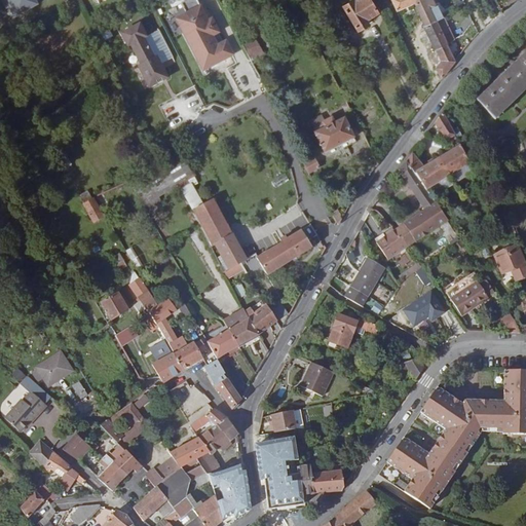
[(16,15),(37,4),(34,0),(1,0),(5,7),(8,6),(10,5),(16,15)]
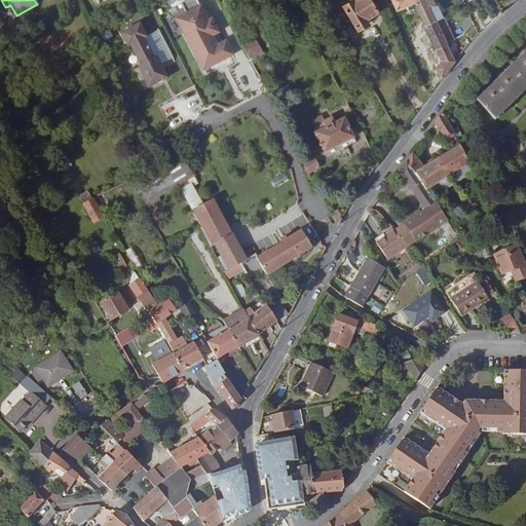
[(186,13),(176,19),(202,70),(216,64),(215,61),(220,58),(222,61),(232,55),(225,42),(217,46),(212,36),(218,33),(212,20),(208,22),(196,0),(186,0),(181,3),(186,13)]
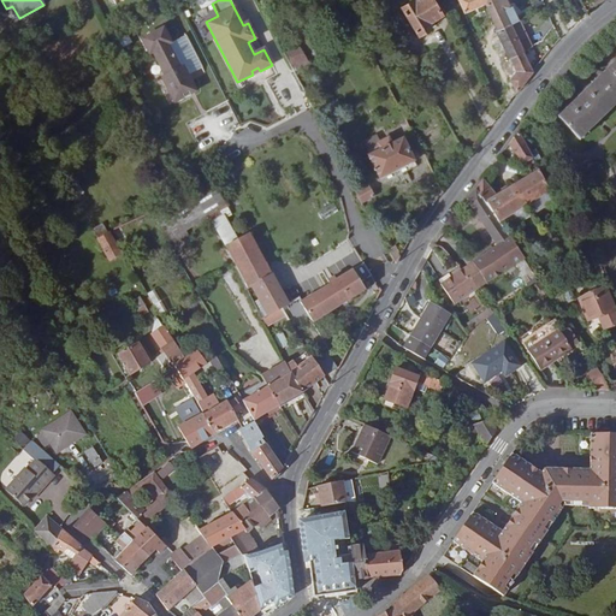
[(443,15),(433,0),(413,0),(402,7),(419,36),(432,29),(428,24),(443,15)]
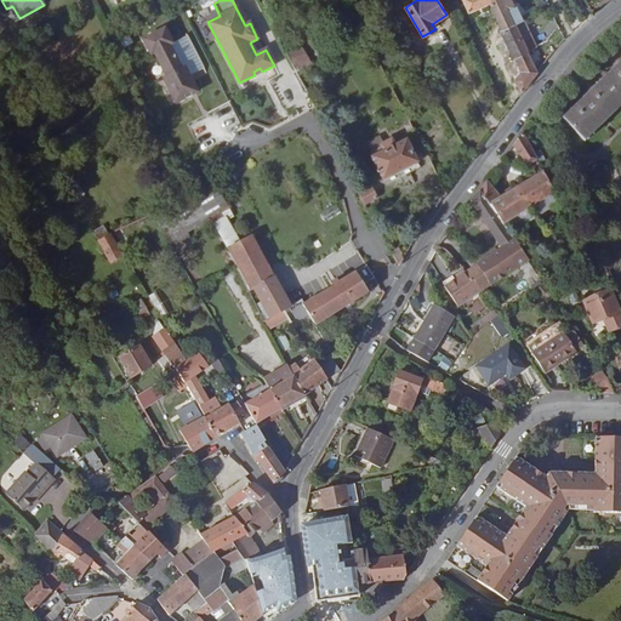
[(496,0),(462,0),(468,13),(490,4),(496,0)]
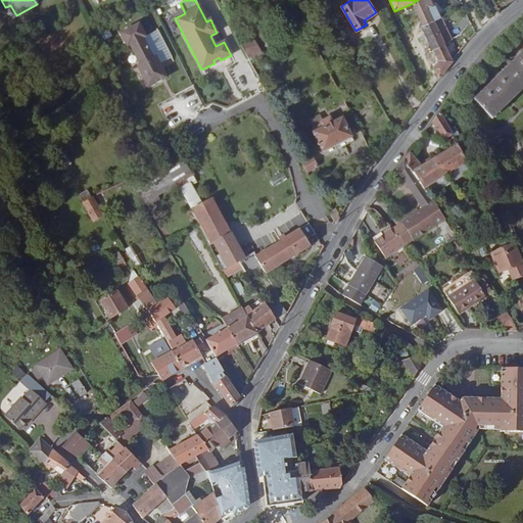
[(427,9),(433,6),(429,0),(418,0),(413,3),(423,26),(433,20),(427,9)]
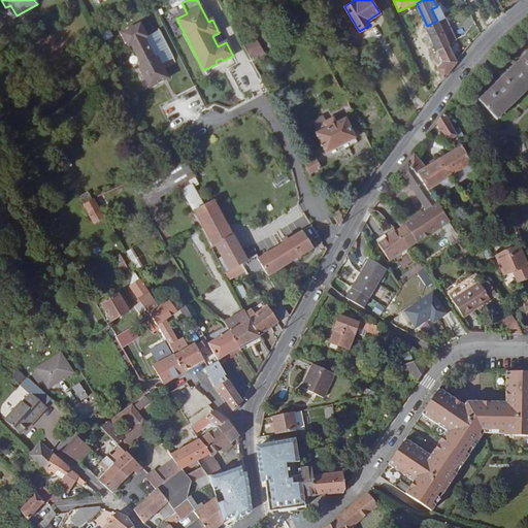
[(449,44),(444,35),(453,31),(446,18),(437,21),(427,26),(426,27),(439,56),(439,57),(439,58),(439,59),(439,60),(440,61),(441,62),(437,69),(443,78),(457,61),(449,44)]
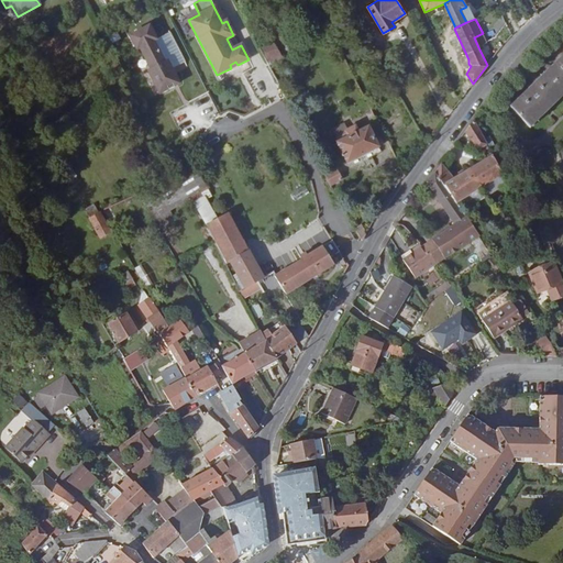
[(153,29),(131,41),(140,57),(143,55),(152,72),(148,74),(161,97),(184,86),(170,62),(168,64),(158,45),(161,45),(153,29)]
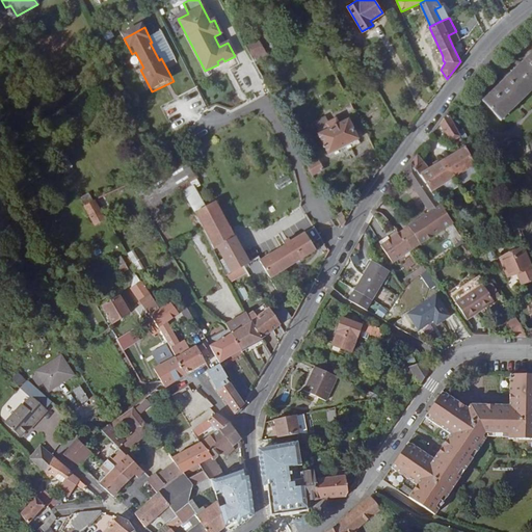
[(267,56),(262,46),(248,53),(254,62),(267,56)]
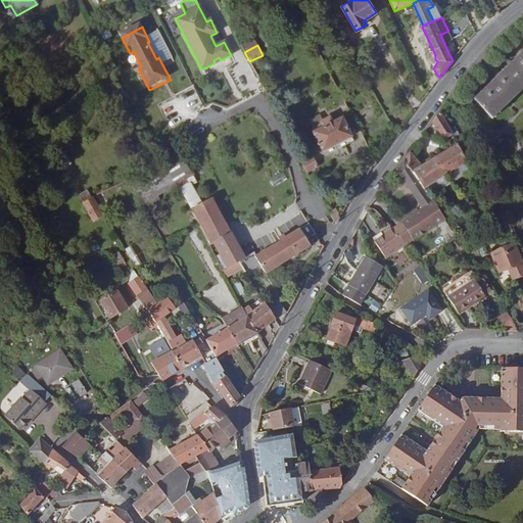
[(492,120),(522,89),(522,50),(473,99),(492,120)]
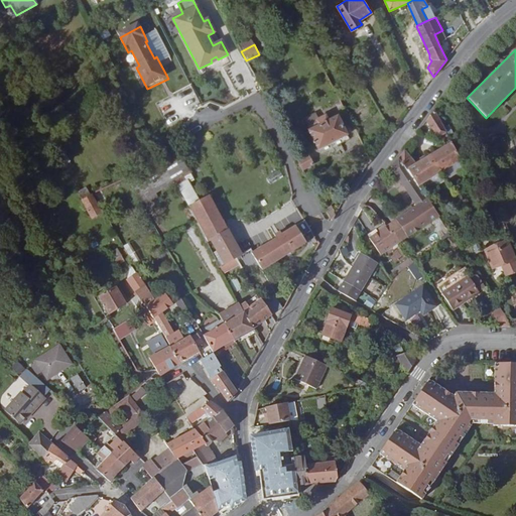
[(478,71),(484,65),(479,59),(473,68),(478,71)]
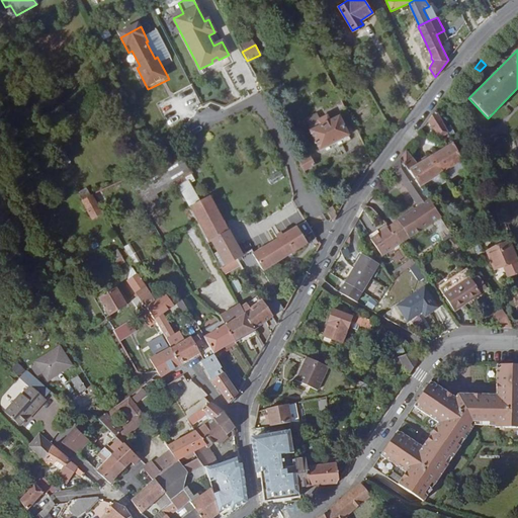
[(448,133),(436,110),(428,121),(440,139),(442,138),(448,133)]
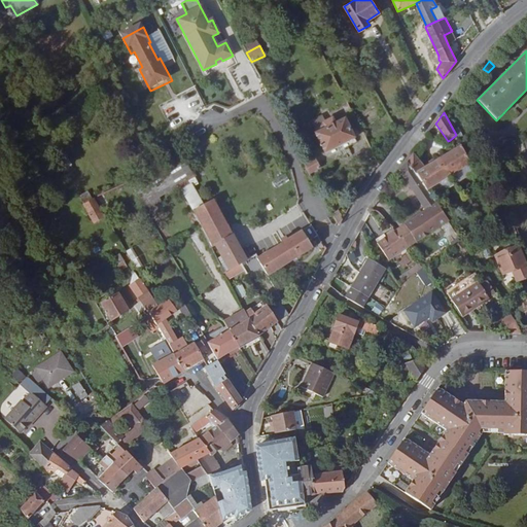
[(355,138),(345,118),(336,123),(328,127),(325,121),(322,115),(311,121),(316,133),(315,133),(325,152),(355,138)]
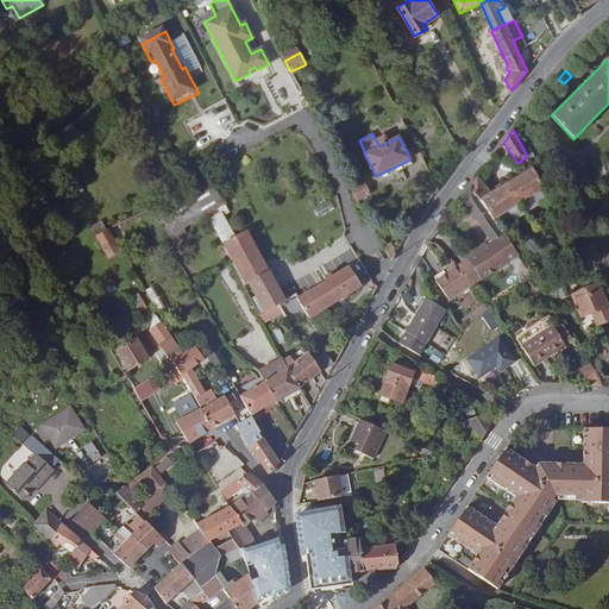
[(388,142),(384,136),(376,140),(380,146),(388,142)]
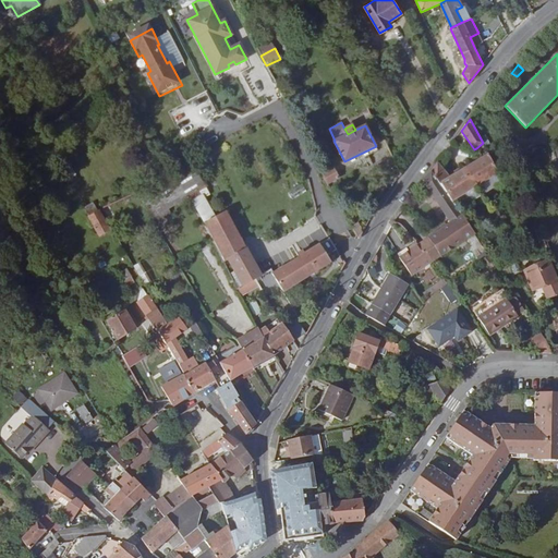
[(488,154),(483,143),(476,148),(482,158),(488,154)]
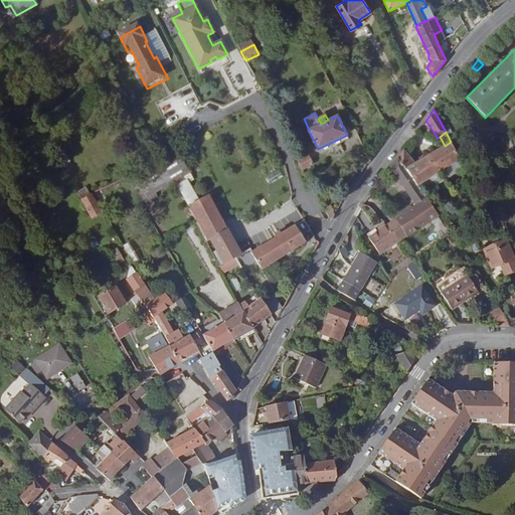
[(459,160),(451,142),(445,146),(430,155),(440,172),(459,160)]
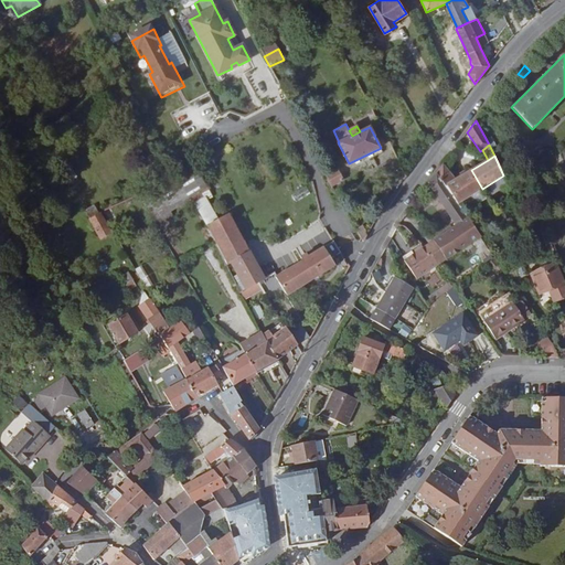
[(456,180),(443,164),(436,173),(447,185),(452,194),(458,192),(459,187),(456,180)]
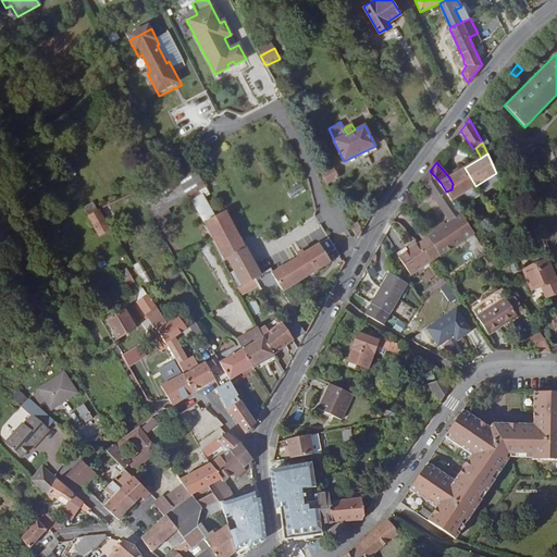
[(338,177),(333,168),(321,174),(322,175),(326,184),(338,177)]
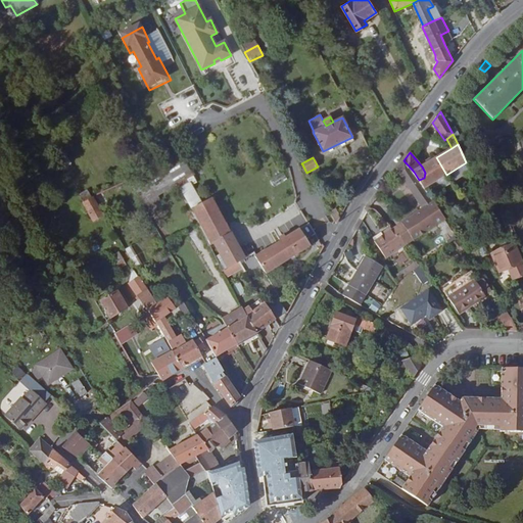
[(446,175),(436,157),(422,167),(425,173),(424,178),(419,180),(424,188),(434,182),(446,175)]
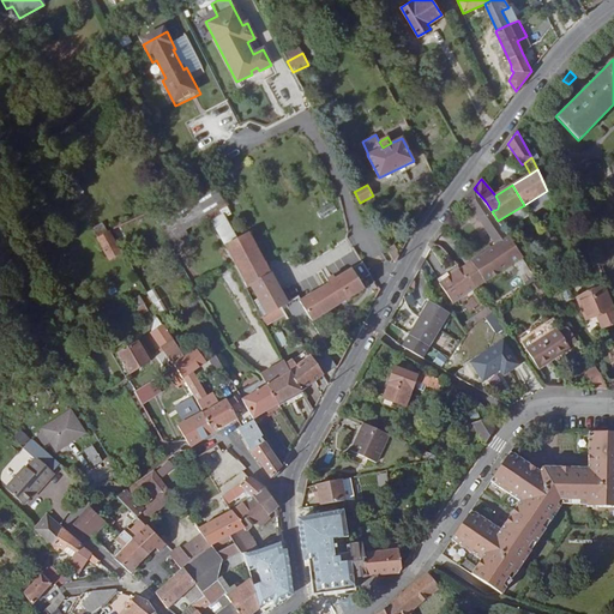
[(523,258),(498,221),(492,211),(486,202),(474,188),(465,198),(465,199),(487,232),(497,245),(471,262),(485,283),(523,258)]
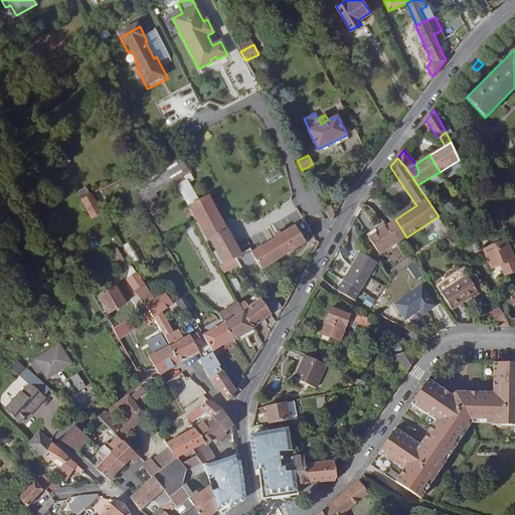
[(270,184),(283,177),(279,169),(266,177),(270,184)]
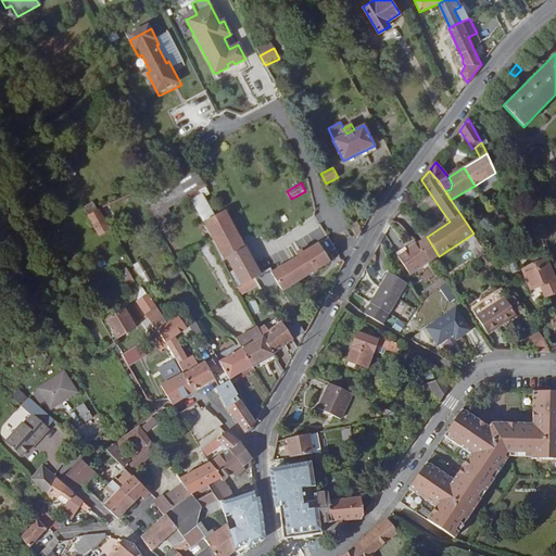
[(109,229),(99,210),(88,216),(99,236),(109,229)]
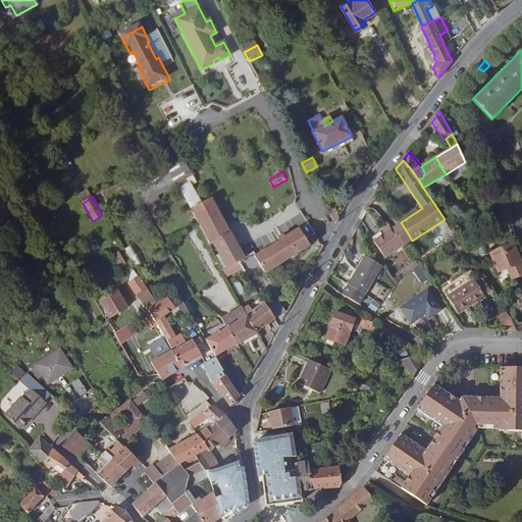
[(230,232),(212,198),(191,210),(209,245),(213,242),(230,232)]
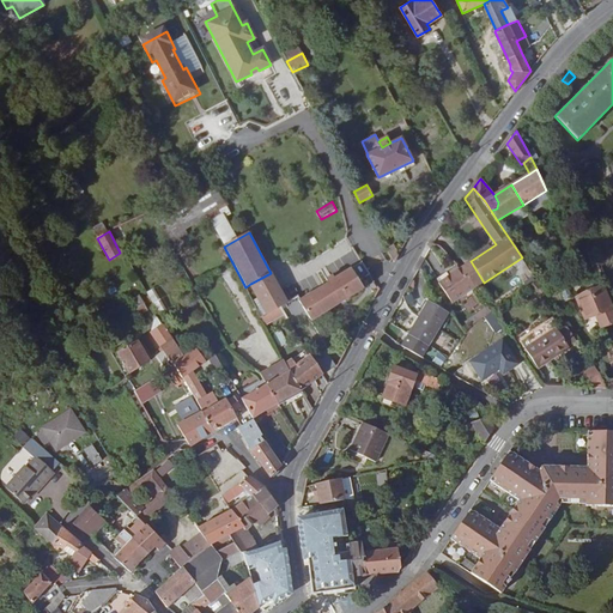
[(399,255),(394,244),(386,249),(388,253),(394,263),(399,255)]
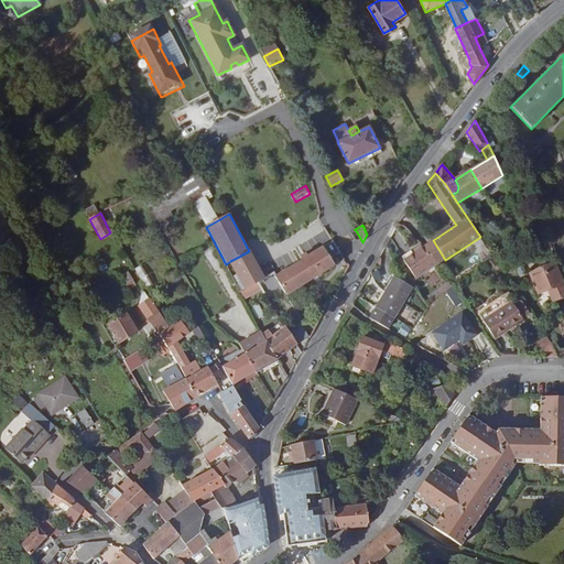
[(445,260),(433,240),(423,247),(436,266),(445,260)]
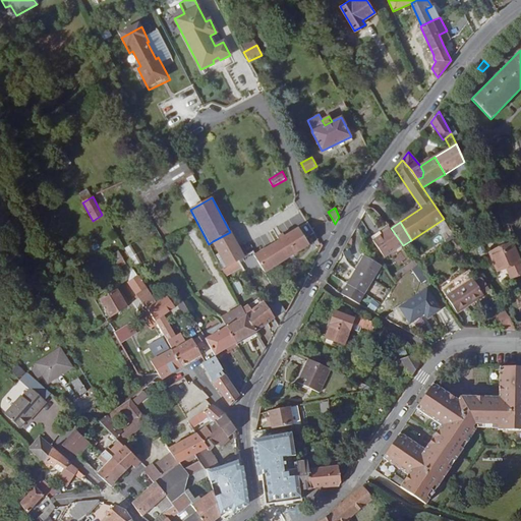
[(265,273),(309,245),(298,228),(284,236),(279,240),(254,254),(253,255),(262,269),(265,273)]
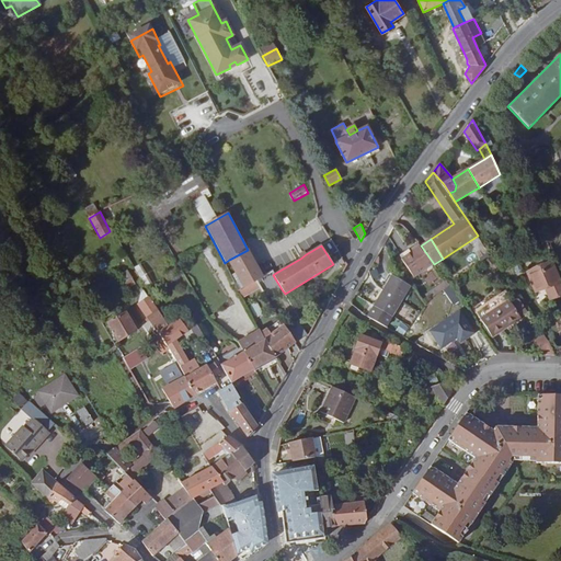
[(434,264),(421,245),(401,259),(414,278),(434,264)]
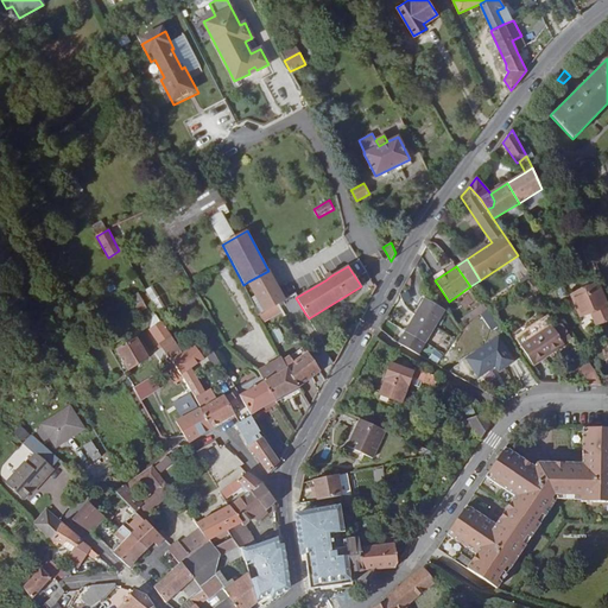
[(196,274),(191,267),(185,271),(189,278),(196,274)]
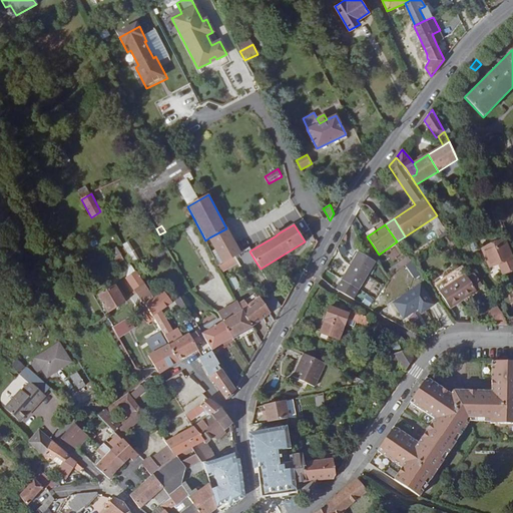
[(240,253),(226,228),(209,237),(223,264),(234,258),(240,253)]
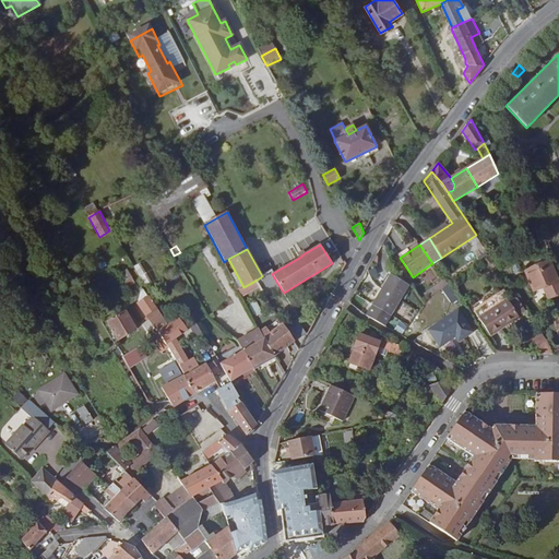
[(494,262),(490,256),(483,260),(487,266),(494,262)]
